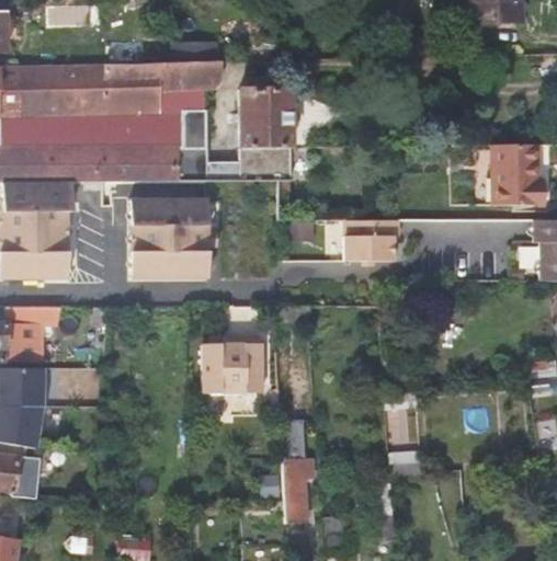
[(11,0),(0,0),(0,52),(9,53),(8,11),(11,11),(11,0)]
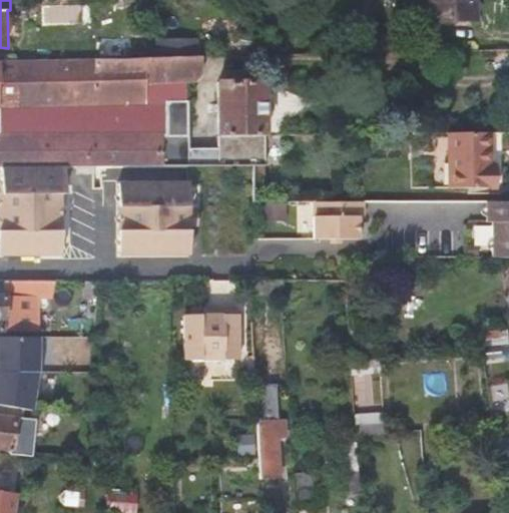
[(475,0),(429,0),(430,19),(476,17),(475,0)]
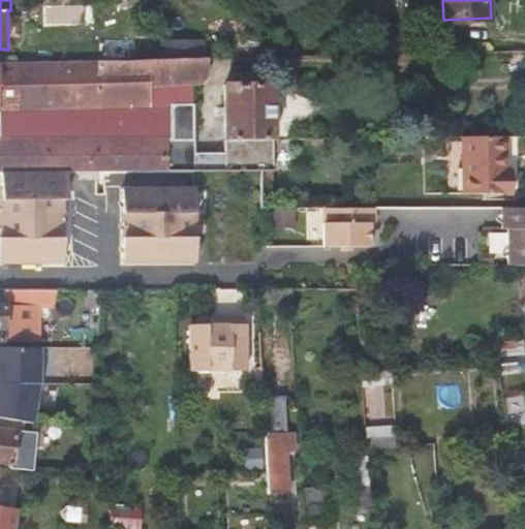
[(166,38),(167,56),(212,55),(212,37),(166,38)]
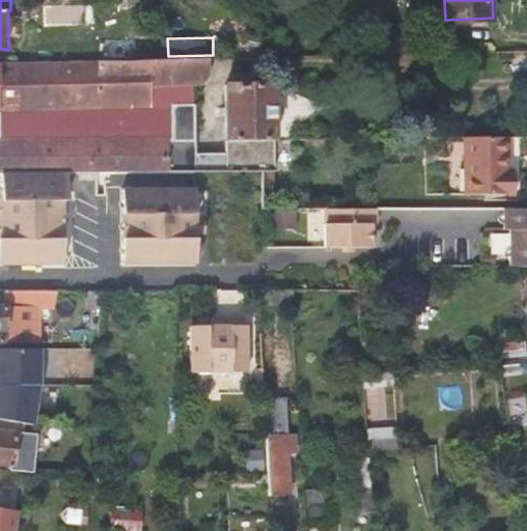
[(130,44),(131,59),(159,59),(158,45),(130,44)]
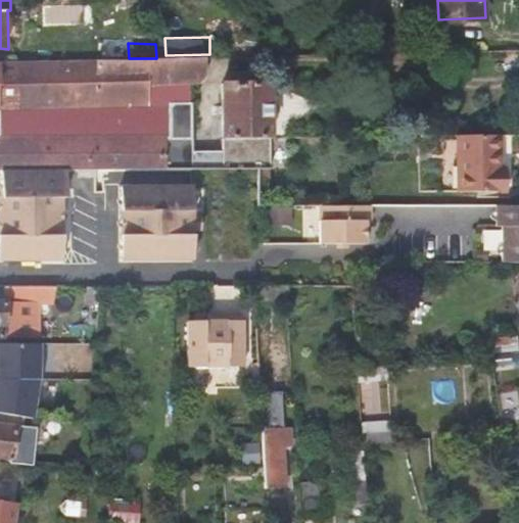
[(0,136),(0,171),(3,171),(68,171),(81,171),(82,171),(98,171),(184,170),(195,170),(194,152),(194,101),(191,101),(191,84),(194,85),(194,79),(205,79),(205,57),(156,58),(129,58),(4,61),(0,60),(0,107),(2,107),(2,137),(0,136)]
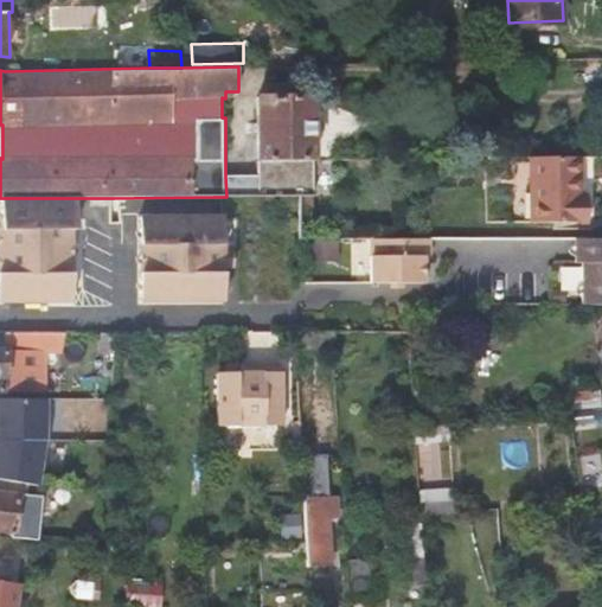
[(301,196),(302,224),(315,224),(314,94),(260,94),(261,176),(225,177),(226,197),(301,196)]
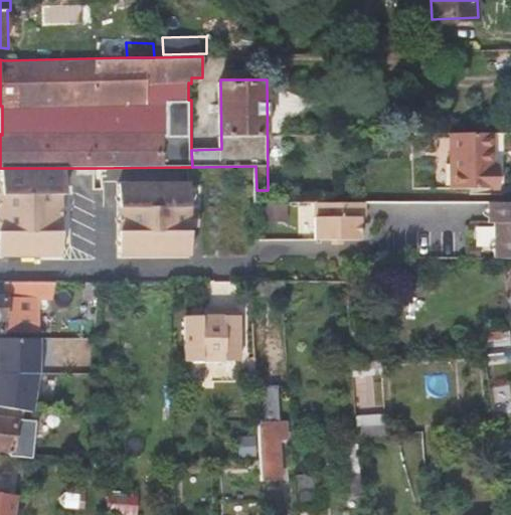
[(451,132),(434,132),(434,188),(500,188),(500,165),(493,165),(493,132),(451,132)]
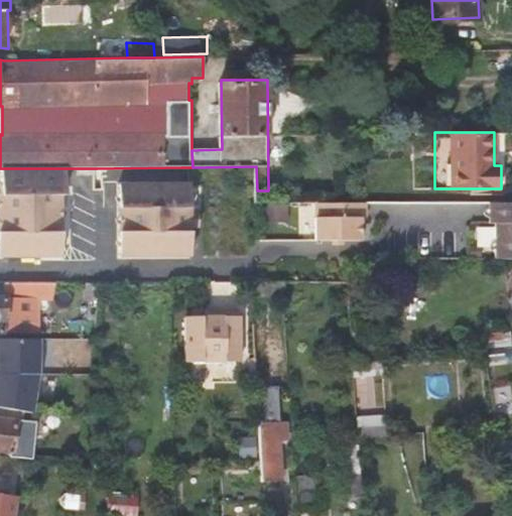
[(68,168),(3,168),(4,195),(0,195),(0,257),(64,257),(64,206),(68,206),(68,168)]
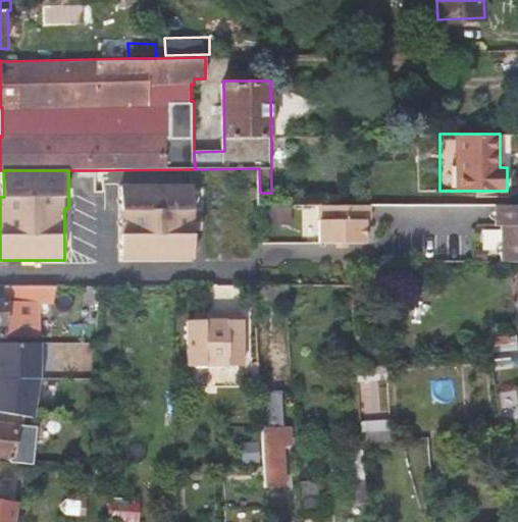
[(195,187),(122,187),(123,260),(195,260),(195,230),(204,229),(204,216),(195,215),(195,187)]
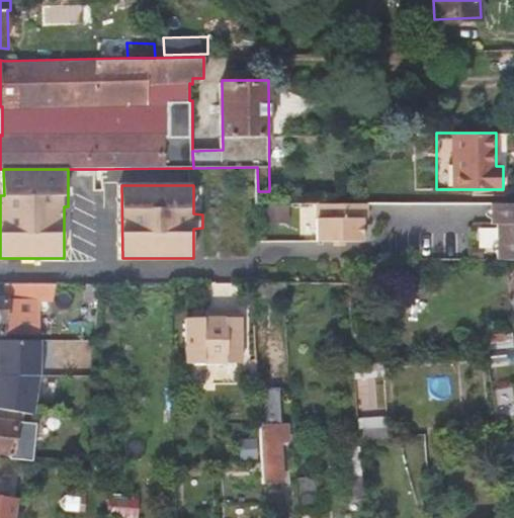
[(370,203),(347,203),(320,203),(320,241),(365,242),(365,219),(370,219),(370,203)]
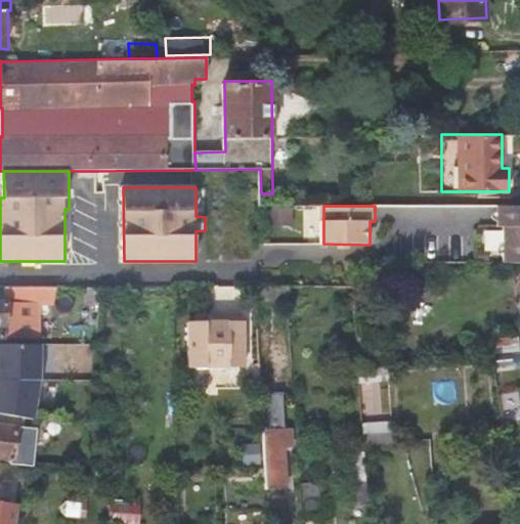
[(519,206),(500,207),(500,225),(506,225),(506,264),(519,263),(519,206)]
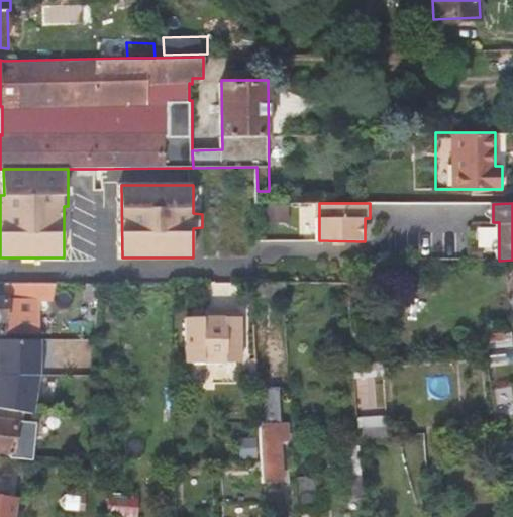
[(21,302),(36,303),(54,302),(57,284),(0,284),(0,334),(20,335),(20,316),(7,316),(7,302),(21,302)]
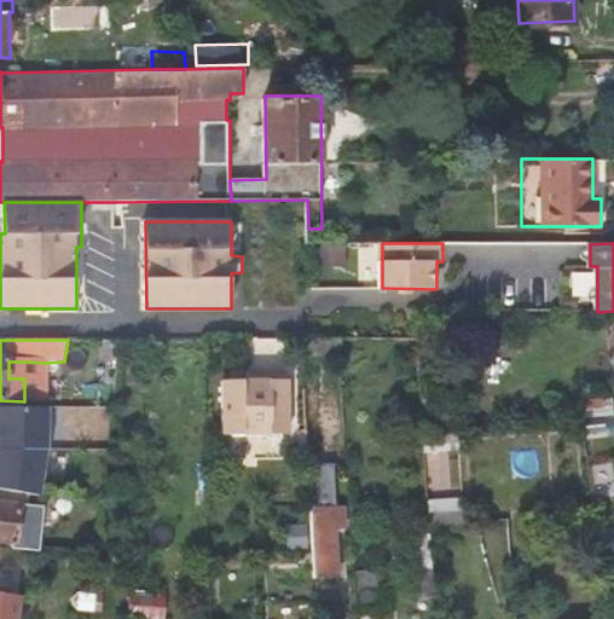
[(44,379),(44,363),(25,362),(24,379),(44,379)]
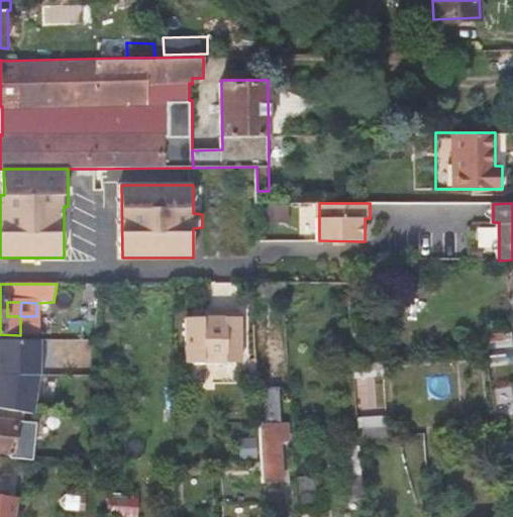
[(244,313),(227,313),(227,318),(210,318),(189,318),(188,364),(243,364),(244,313)]
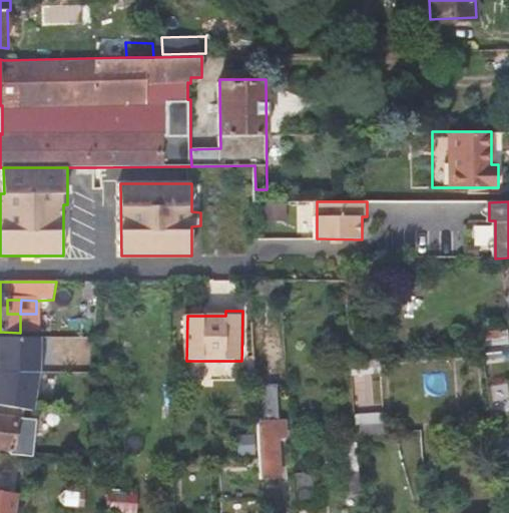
[(471,332),(471,349),(484,348),(508,345),(508,330),(471,332)]
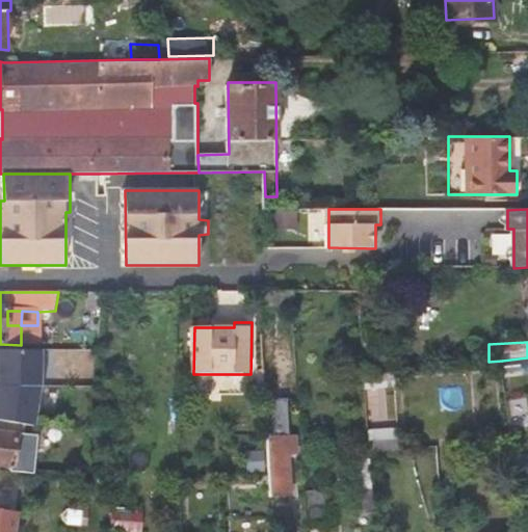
[(0,419),(43,422),(47,349),(0,345),(0,419)]
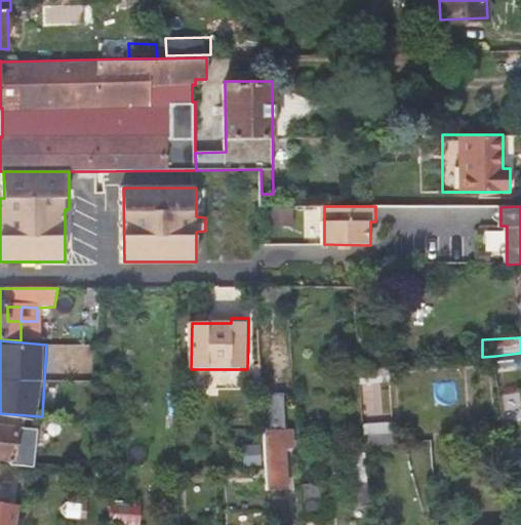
[(266,468),(267,490),(287,489),(286,448),(294,447),(293,430),(285,429),(282,393),(262,394),(266,468)]
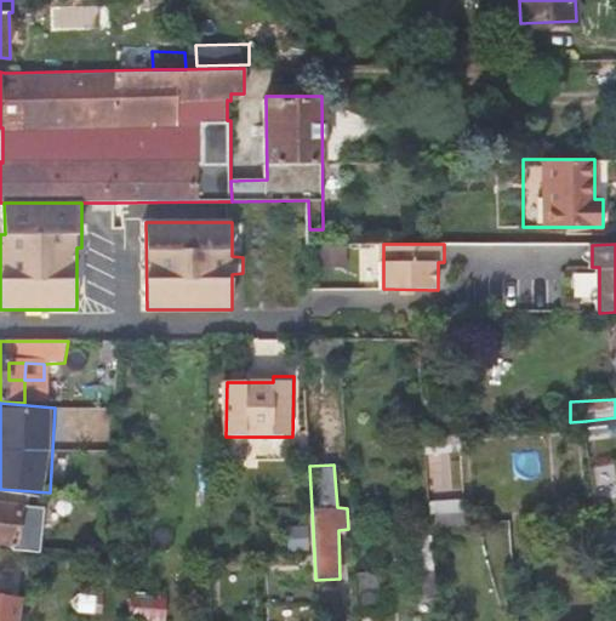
[(29,496),(0,490),(0,542),(27,546),(27,552),(33,552),(41,553),(45,511),(28,508),(29,496)]
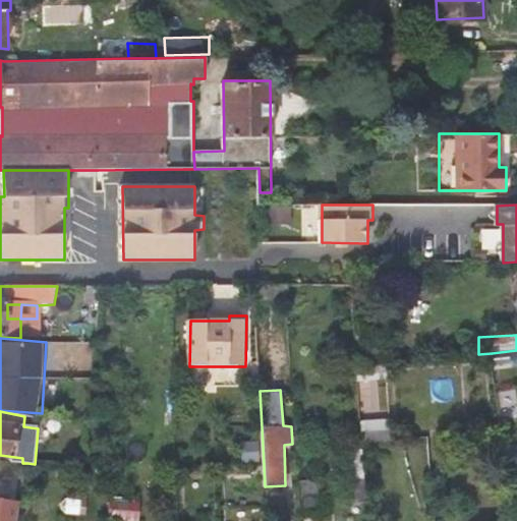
[(367,502),(364,449),(352,449),(354,501),(367,502)]
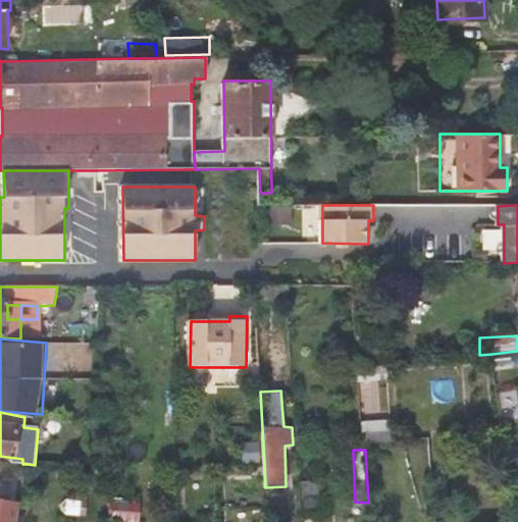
[(320,481),(300,482),(302,515),(322,513),(320,481)]
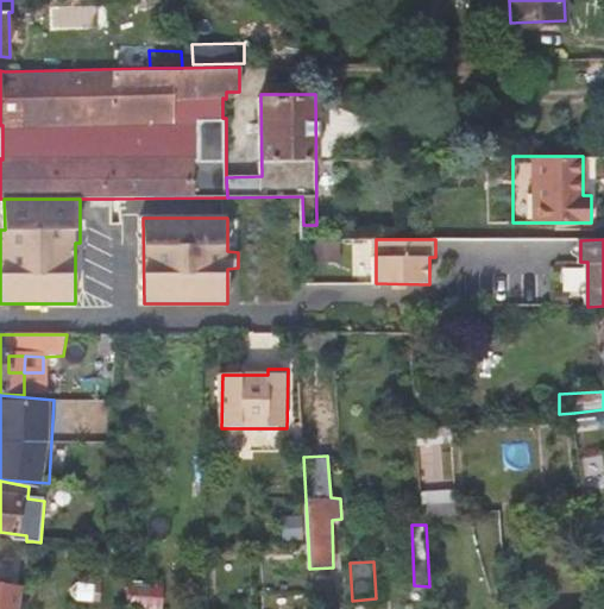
[(0,583),(0,608),(17,608),(21,586),(0,583)]
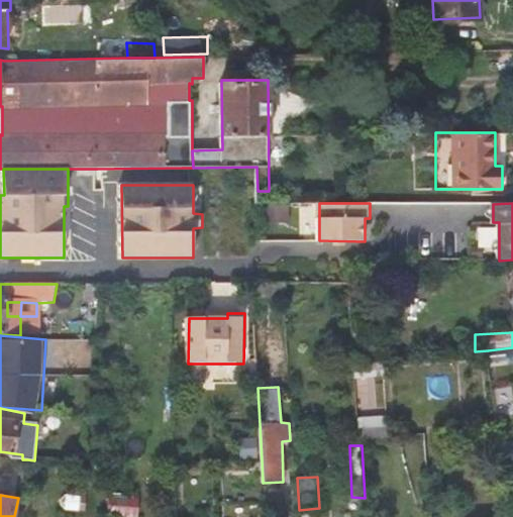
[(135,497),(111,495),(111,499),(110,513),(110,515),(135,516),(135,497)]
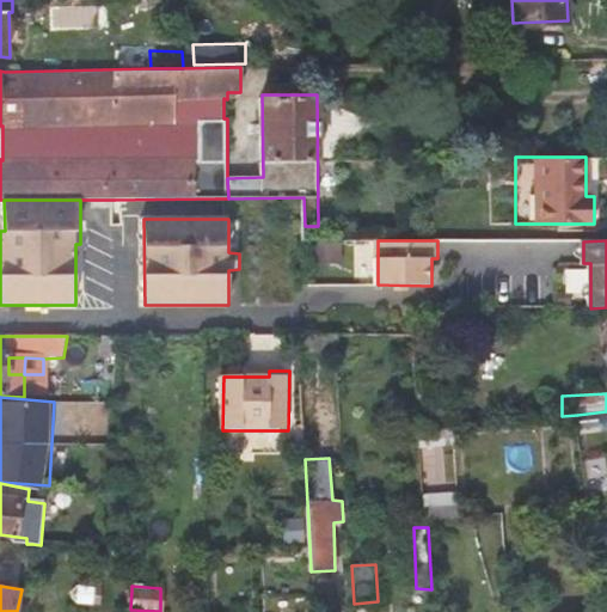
[(96,605),(130,607),(132,591),(97,587),(96,594),(96,605)]
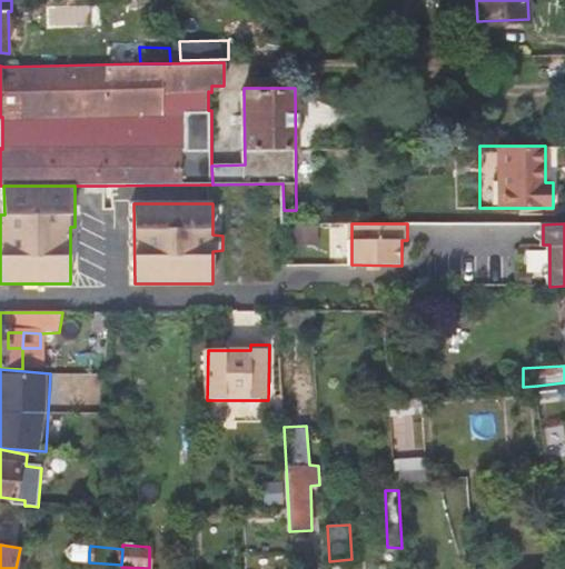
[(89,552),(73,550),(68,556),(72,560),(89,562),(89,552)]
